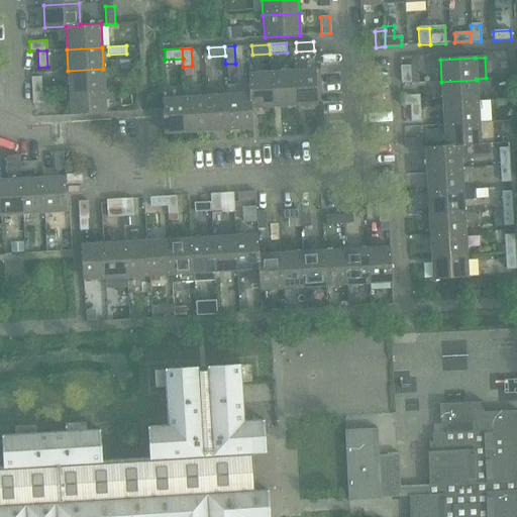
[(109,60),(110,68),(131,67),(130,60),(109,60)]
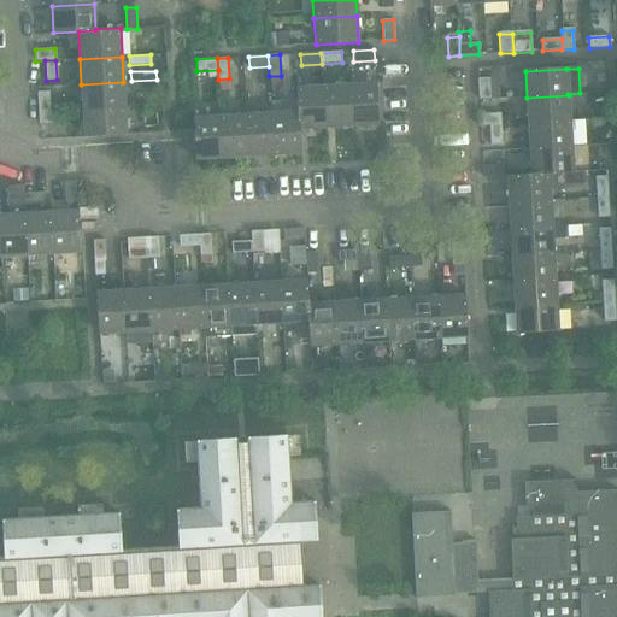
[(487,78),(477,80),(479,100),(488,99),(487,78)]
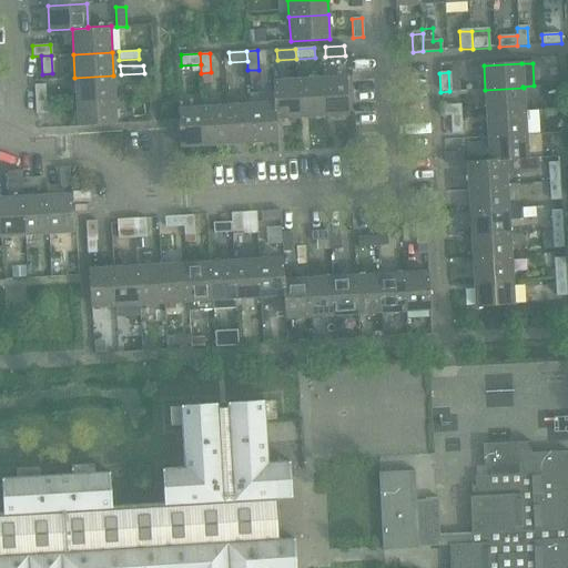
[(114,100),(113,75),(74,78),(77,102),(114,100)]
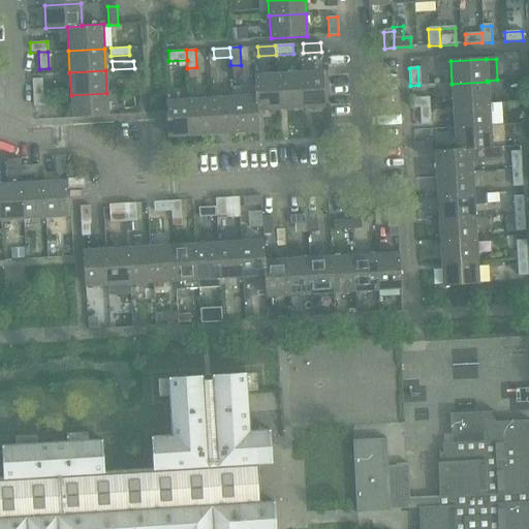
[(321,71),(299,72),(301,109),(324,106),(321,71)]
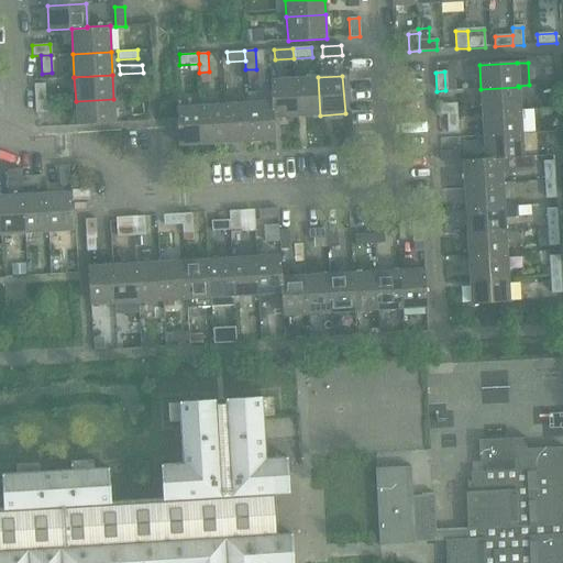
[(318,77),(294,79),(296,117),(320,116),(318,77)]
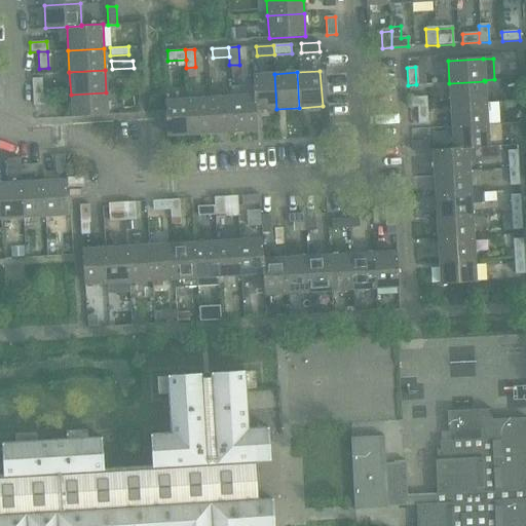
[(274,74),(252,75),(253,85),(253,95),(254,95),(255,110),(276,109),(274,74)]
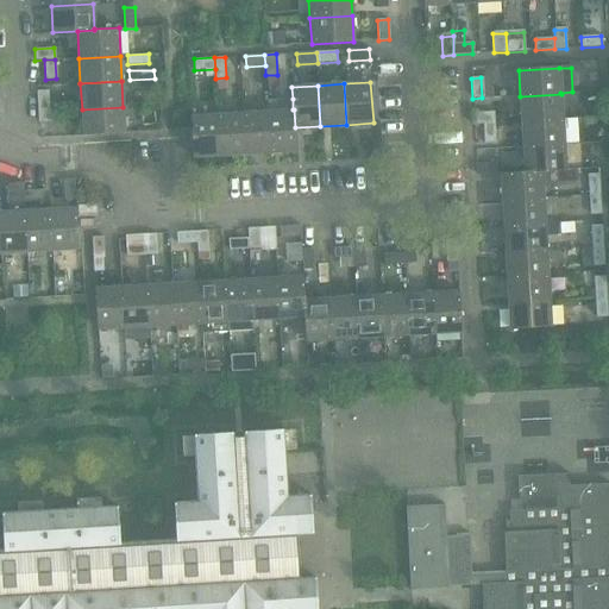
[(48,92),(37,92),(38,111),(49,111),(48,92)]
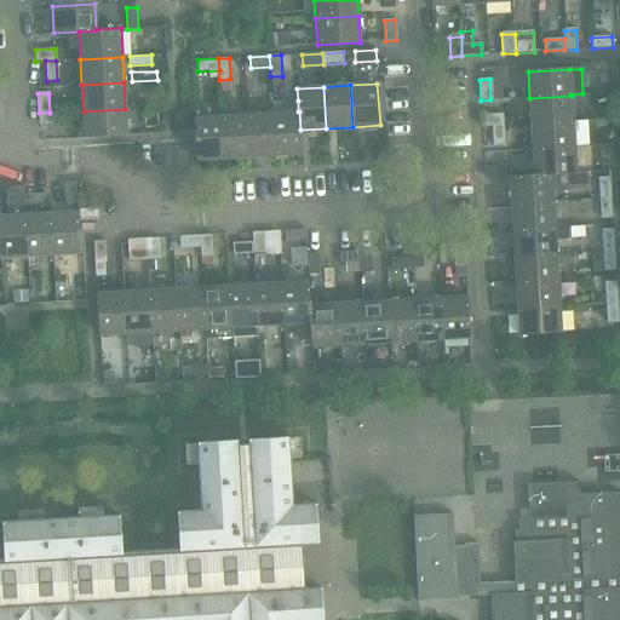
[(529,98),(532,122),(573,120),(572,96),(529,98)]
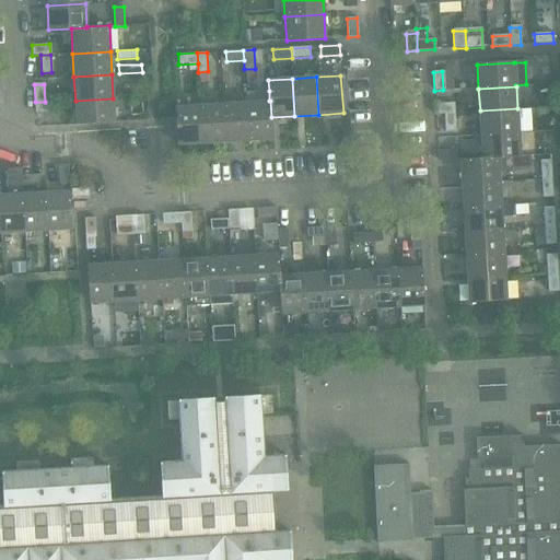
[(269,91),(246,92),(247,102),(249,140),(273,138),(271,117),(270,101),(269,101),(269,91)]
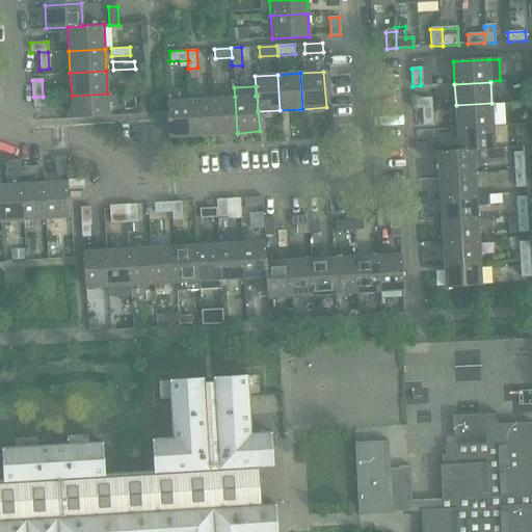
[(109,116),(107,94),(72,96),(73,118),(109,116)]
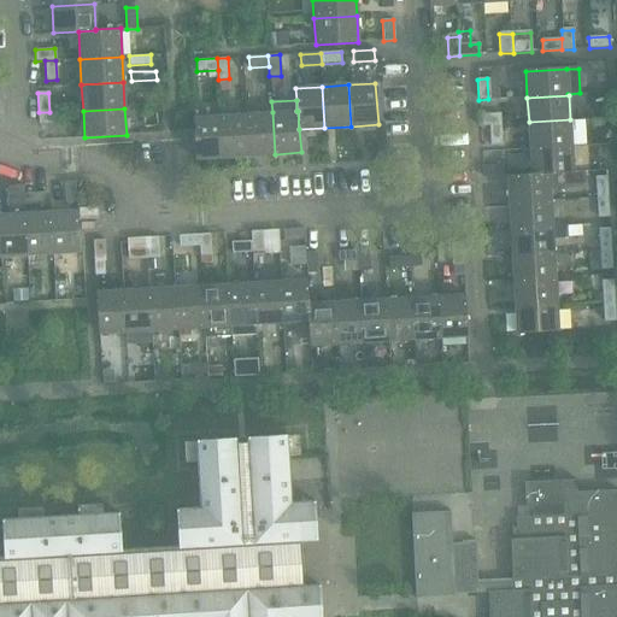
[(58,111),(50,112),(39,112),(39,123),(59,122),(58,111)]
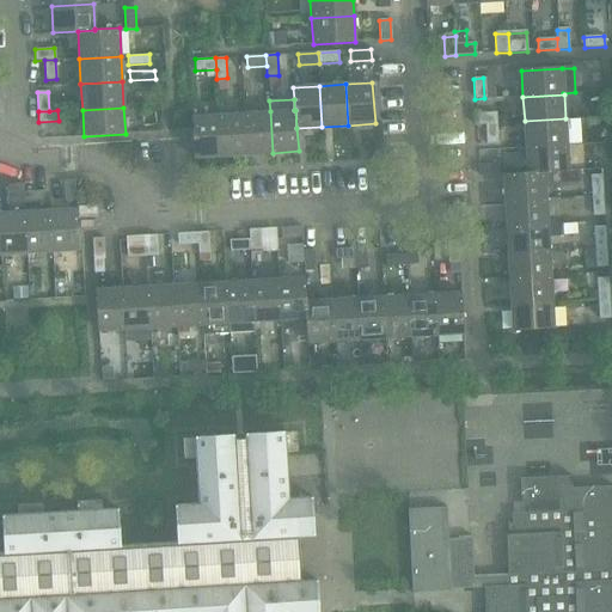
[(246,154),(273,153),(270,111),(244,112),(246,154)]
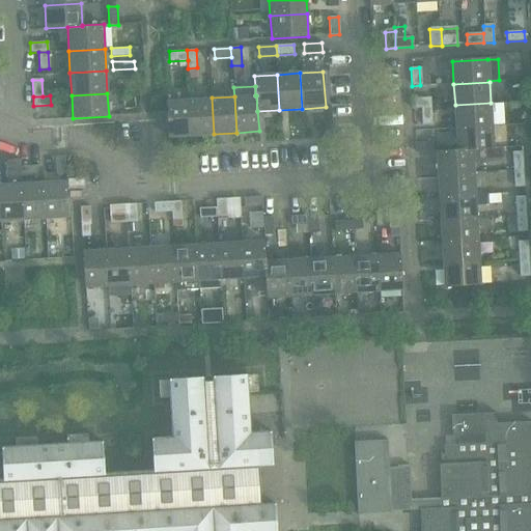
[(212,98),(189,100),(192,135),(214,134),(212,98)]
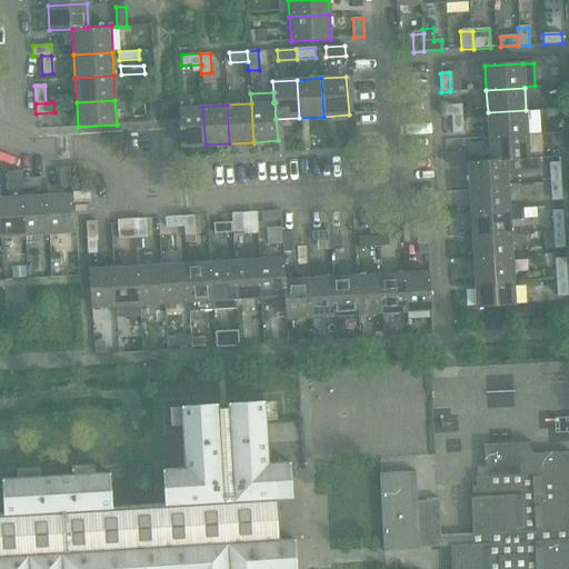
[(442,116),(451,116),(461,116),(460,105),(442,106),(442,116)]
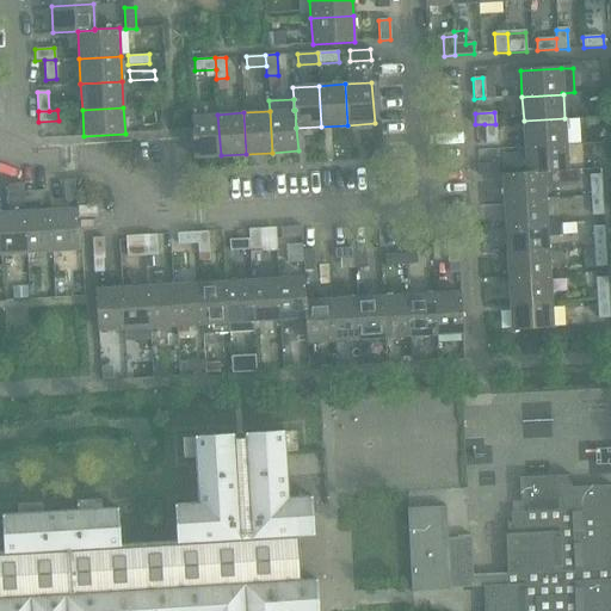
[(217,115),(191,116),(192,129),(193,158),(221,155),(217,115)]
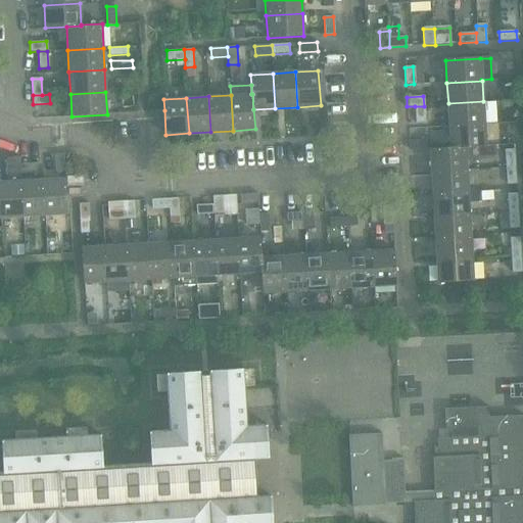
[(448,103),(449,126),(484,124),(483,101),(448,103)]
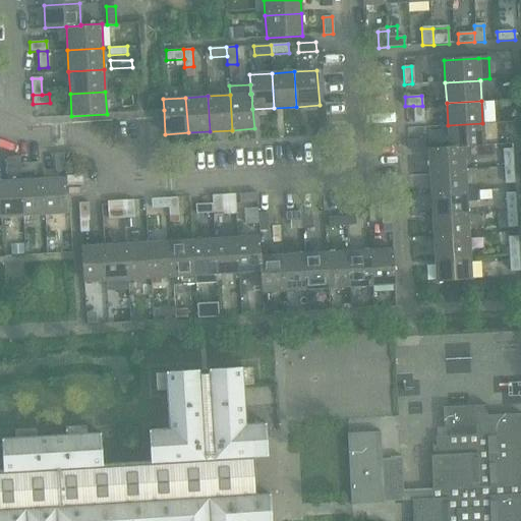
[(423,122),(422,106),(413,106),(414,122),(423,122)]
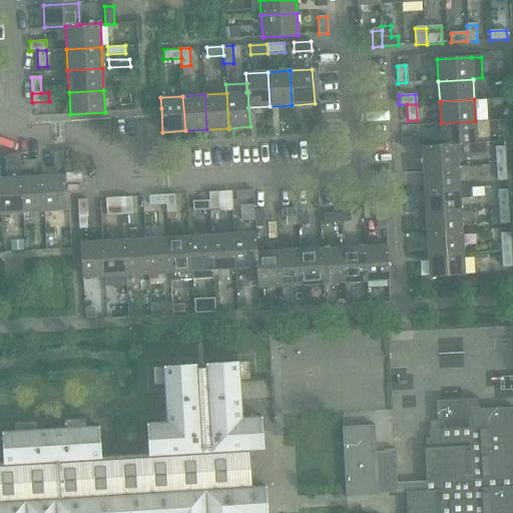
[(441,123),(442,145),(457,145),(476,144),(475,121),(441,123)]
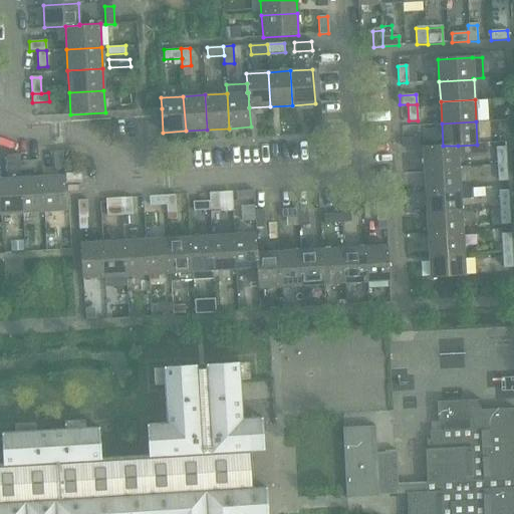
[(419,138),(402,139),(403,148),(419,147),(419,138)]
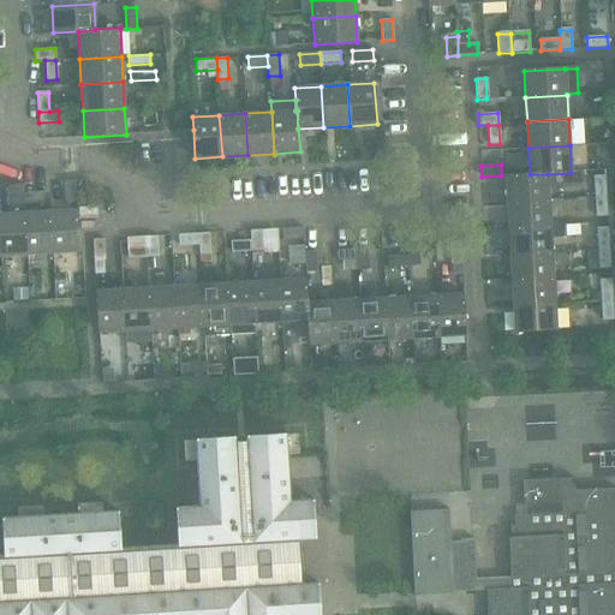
[(506,175),(507,202),(549,199),(548,174),(530,174),(506,175)]
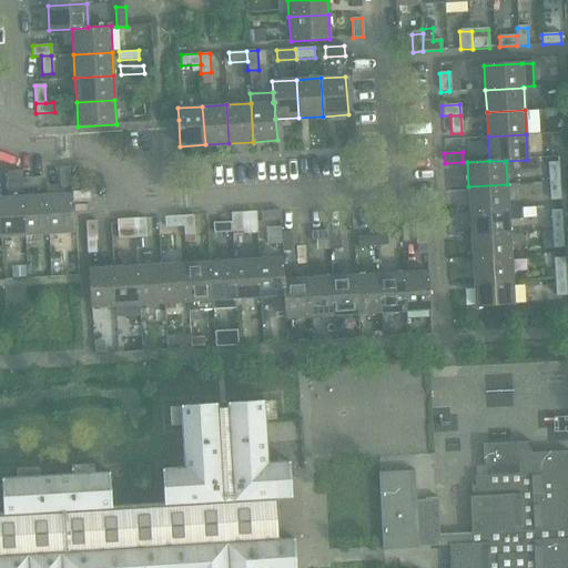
[(550,183),(560,182),(558,162),(549,162),(550,183)]
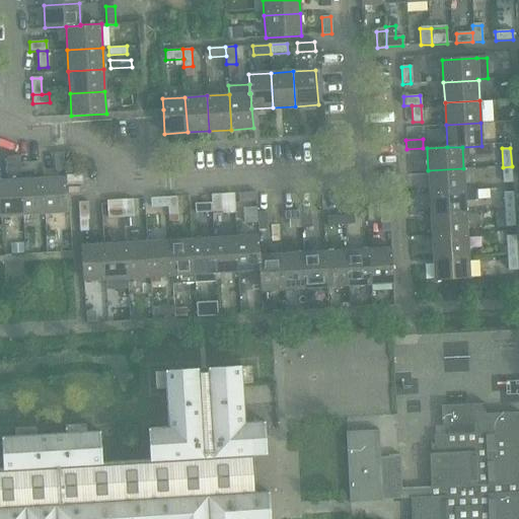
[(65,170),(63,153),(55,153),(56,170),(65,170)]
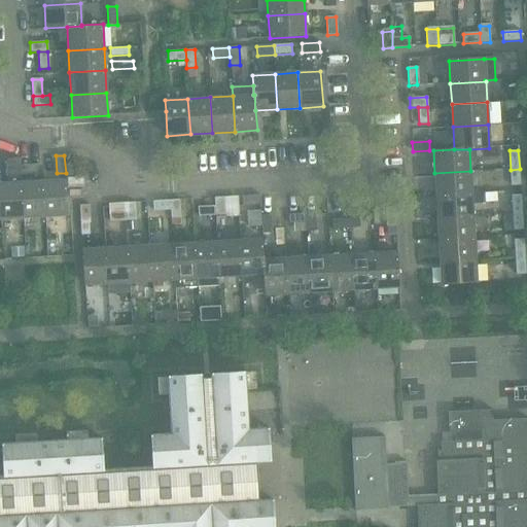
[(5,184),(0,183),(0,210),(1,220),(23,219),(21,183),(22,183),(22,176),(21,176),(20,165),(20,157),(10,159),(4,159),(5,184)]
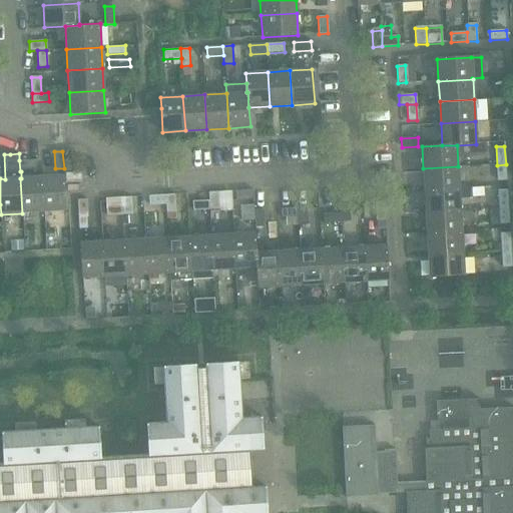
[(19,160),(20,171),(21,171),(35,170),(35,159),(19,160)]
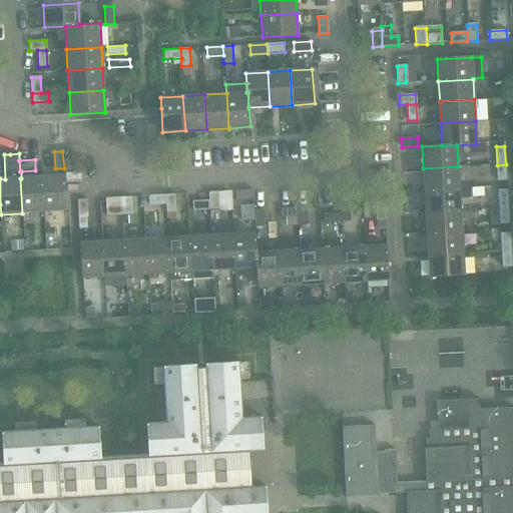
[(506,164),(497,165),(498,181),(507,180),(506,164)]
